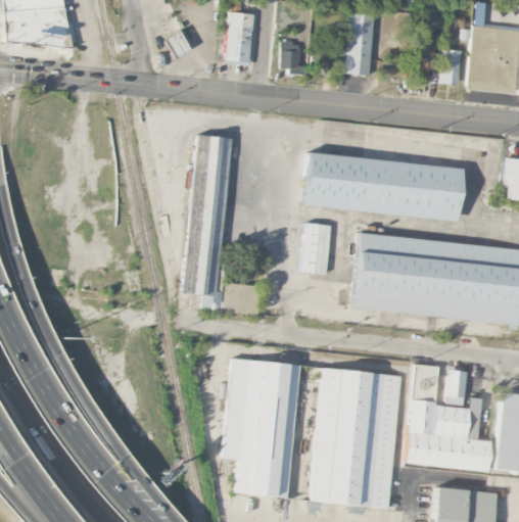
[(2,0),(5,40),(37,44),(57,47),(73,48),(63,0),(2,0)]
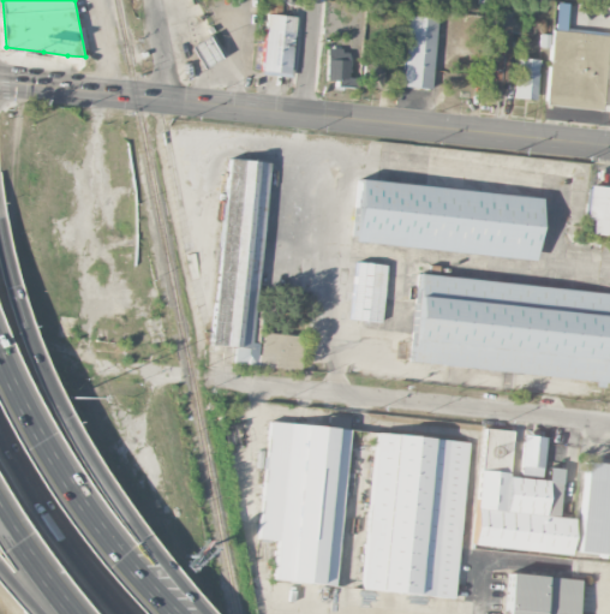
[(508,81),(513,31),(520,33),(522,12),(503,11),(501,31),(491,30),(486,78),(508,81)]
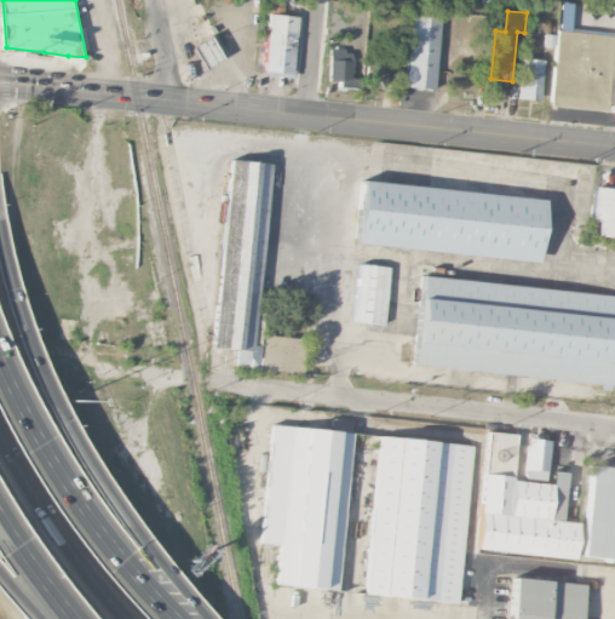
[(298,75),(300,16),(271,13),(269,74),(298,75)]
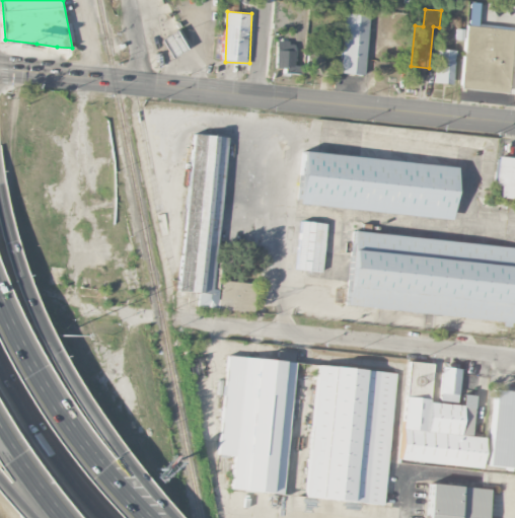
[(461,88),(509,92),(514,48),(514,29),(480,25),(481,13),(469,12),(461,88)]
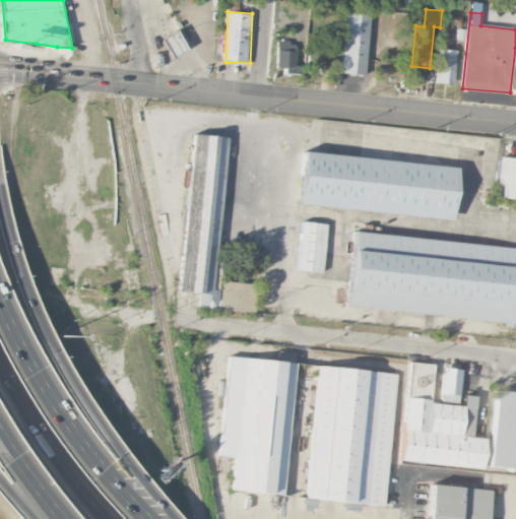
[(343,73),(368,74),(372,14),(347,13),(343,73)]
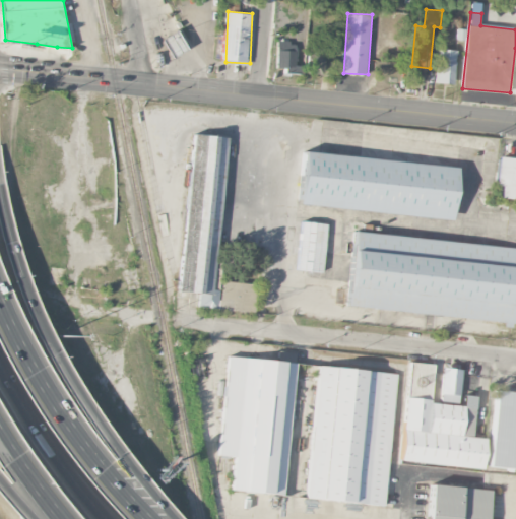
[(174,57),(189,49),(179,30),(164,39),(174,57)]
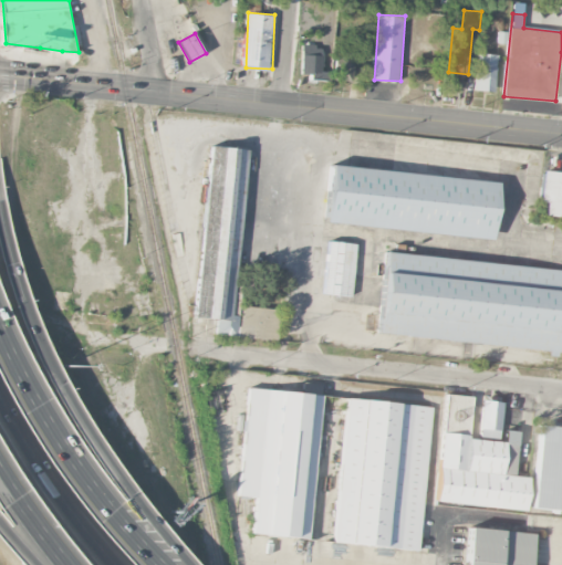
[(326,44),(305,44),(304,76),(325,76),(326,44)]
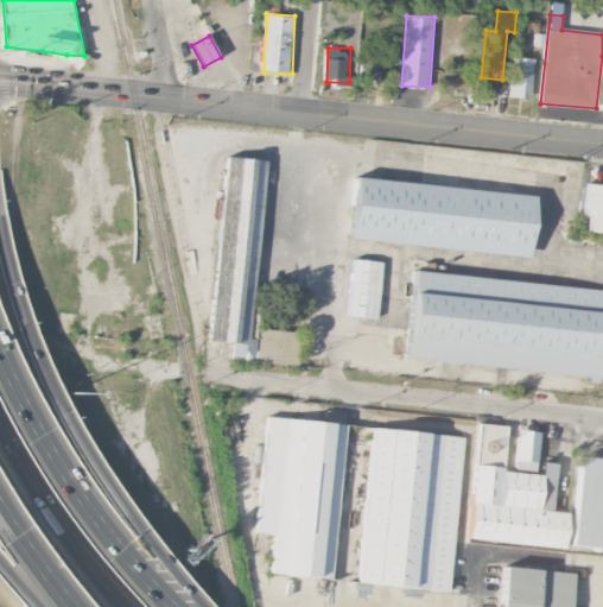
[(382,87),(383,57),(363,57),(362,86),(382,87)]
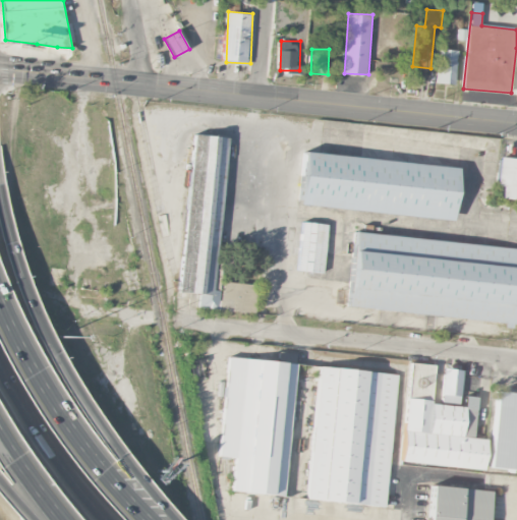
[(438,82),(456,83),(457,50),(439,49),(438,82)]
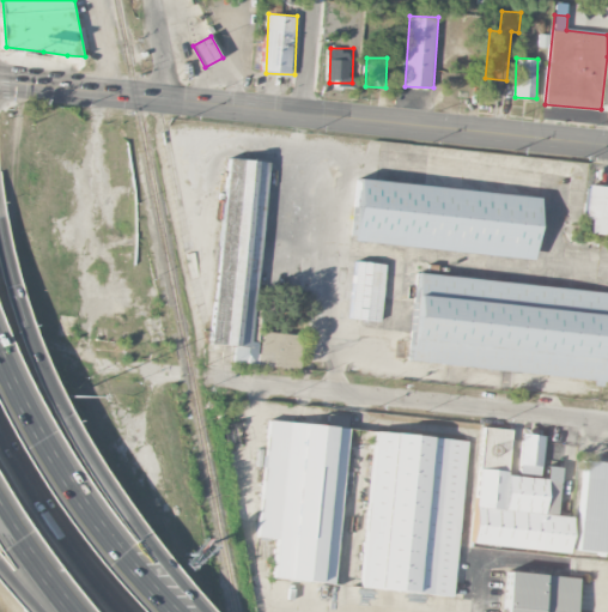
[(271,162),(231,158),(216,344),(238,345),(236,362),(260,363),(262,341),(255,341),(271,162)]
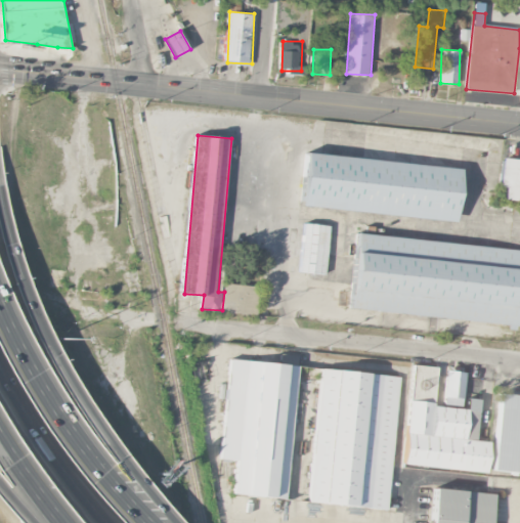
[(304,207),(460,220),(464,167),(309,154),(304,207)]
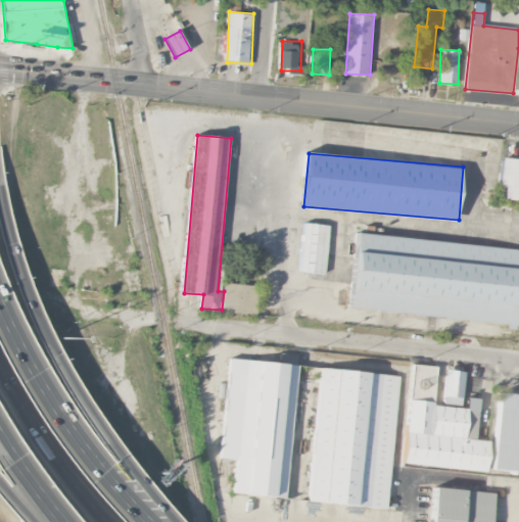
[(501,186),(506,187),(505,198),(518,200),(518,158),(504,156),(501,186)]
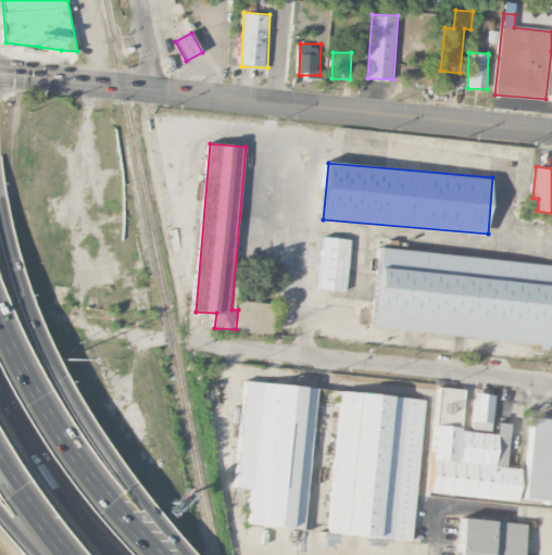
[(350,290),(351,238),(325,237),(323,289),(350,290)]
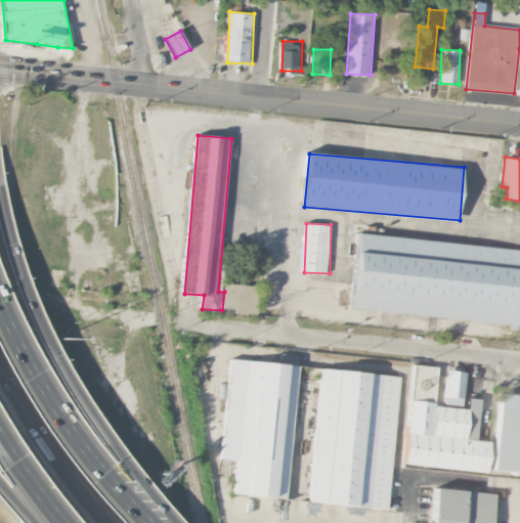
[(352,309),(519,324),(519,249),(360,233),(352,309)]
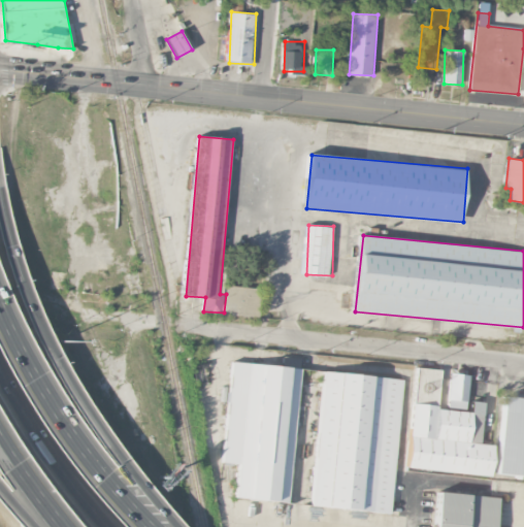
[(262,316),(262,287),(227,286),(226,316),(262,316)]
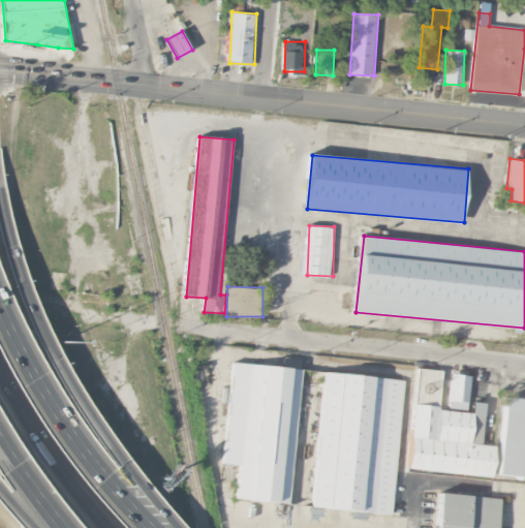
[(304,369),(290,503),(238,498),(242,464),(224,463),(234,362),(304,369)]
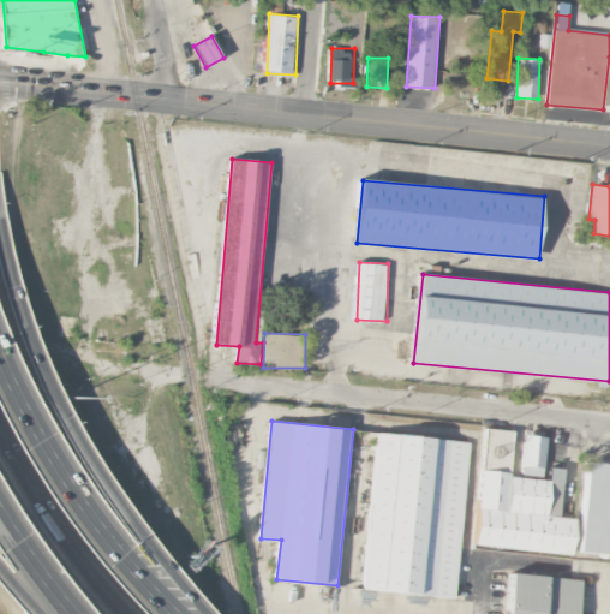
[(474,543),(486,427),(516,429),(512,476),(549,480),(550,466),(566,468),(561,516),(576,518),(573,554),(474,543)]
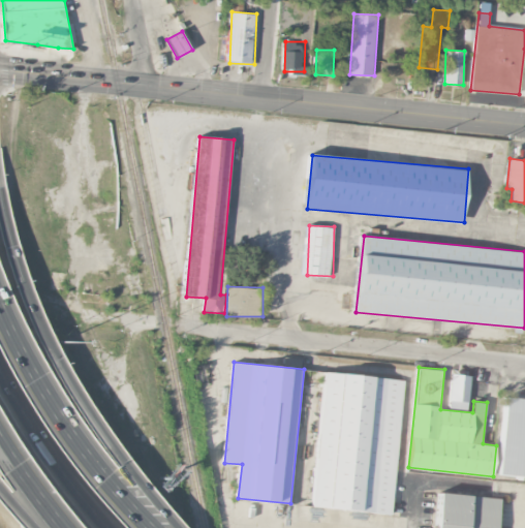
[(327,371),(407,379),(394,514),(313,505),(327,371)]
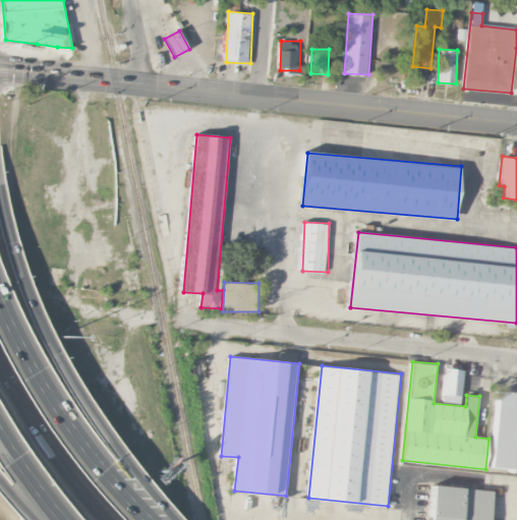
[(465,369),(461,403),(444,401),(447,367),(465,369)]
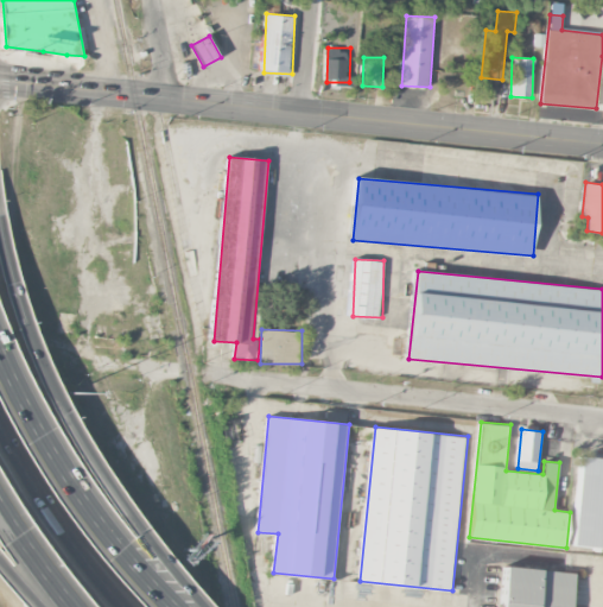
[(602,548),(573,544),(583,456),(602,459),(602,548)]
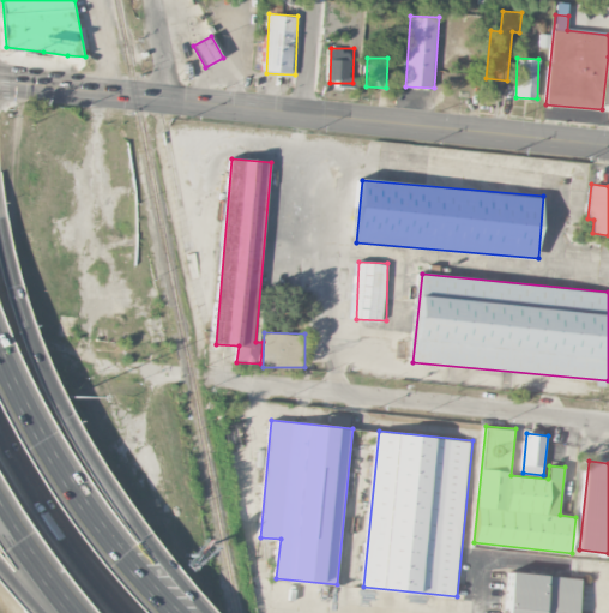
[(507,612),(512,572),(583,580),(579,612),(507,612)]
